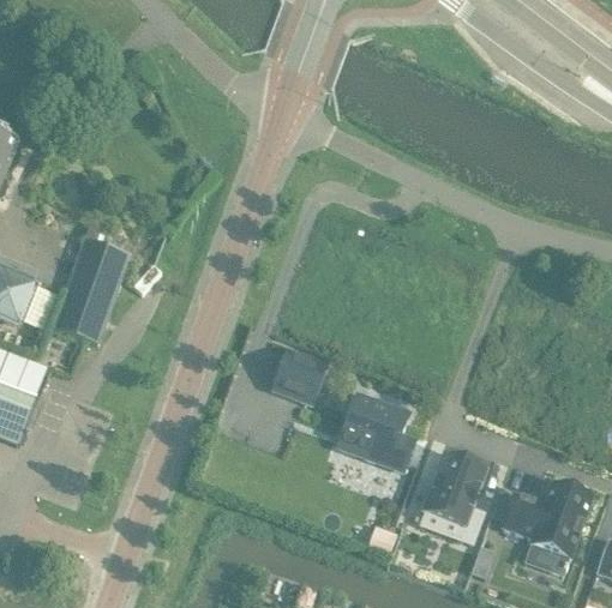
[(0,199),(5,197),(9,186),(5,175),(21,138),(0,130),(0,199)]
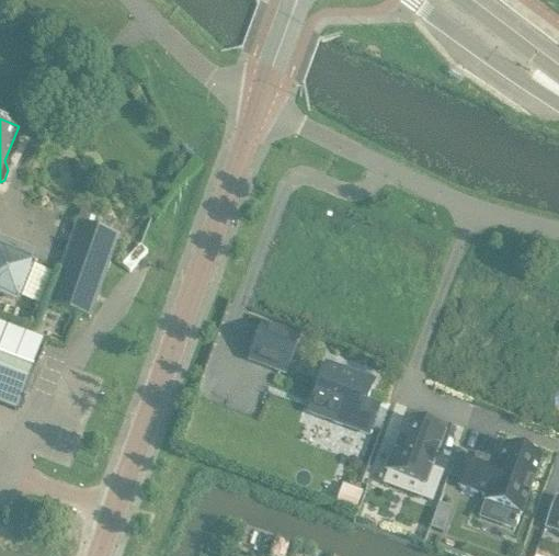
[(91,315),(121,231),(79,217),(49,301),(91,315)]
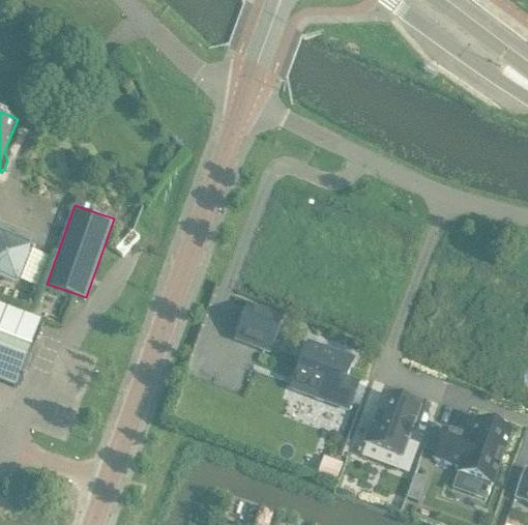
[(0,274),(19,282),(34,241),(0,228),(0,274)]
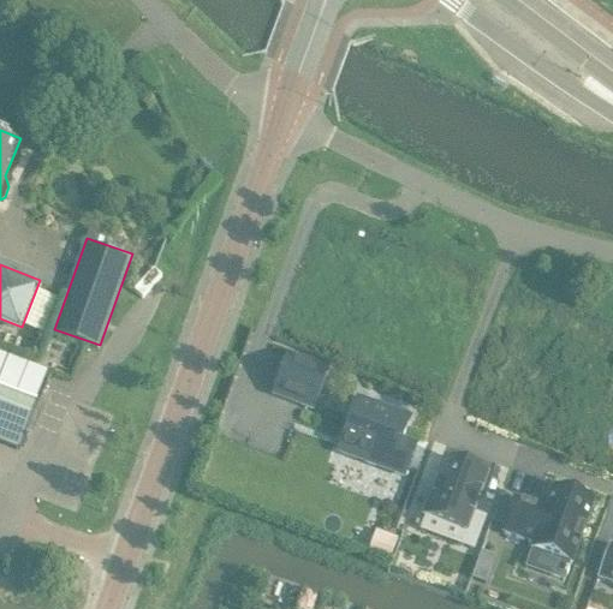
[(315,405),(331,365),(290,351),(275,390),(315,405)]
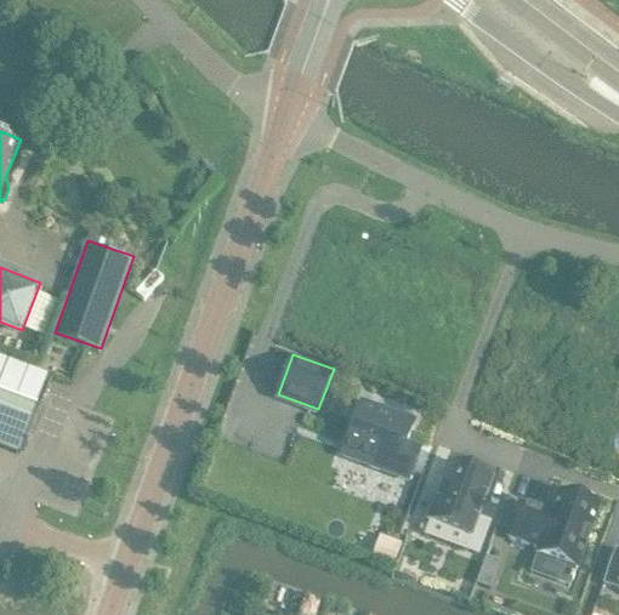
[(0,443),(12,448),(21,451),(39,404),(0,388),(0,443)]
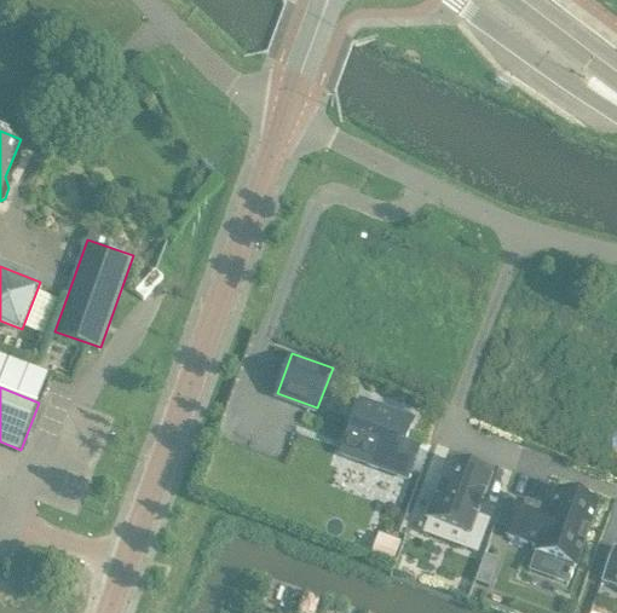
[(361,398),(341,451),(410,475),(422,443),(407,438),(415,417),(361,398)]
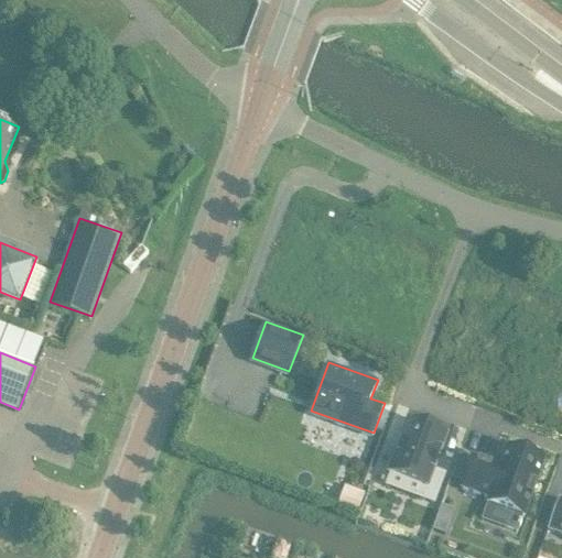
[(410,417),(391,469),(427,481),(422,494),(435,499),(446,470),(434,466),(435,462),(441,448),(446,430),(410,417)]
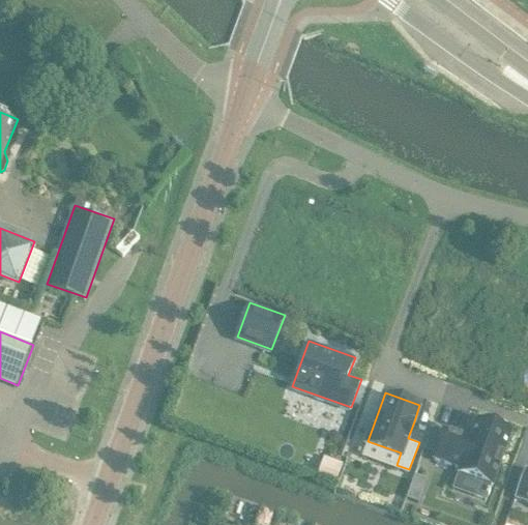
[(445,427),(434,456),(461,465),(459,470),(494,483),(514,428),(478,415),(470,436),(445,427)]
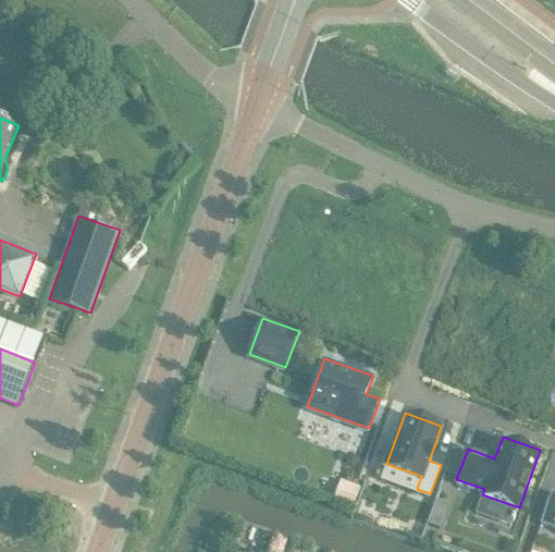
[(342,476),(333,500),(354,507),(362,483),(342,476)]
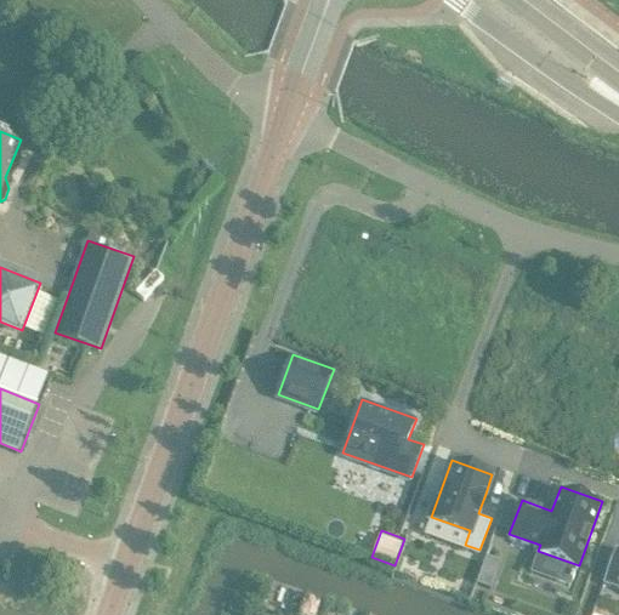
[(618,547),(617,547),(605,580),(618,584),(618,547)]
